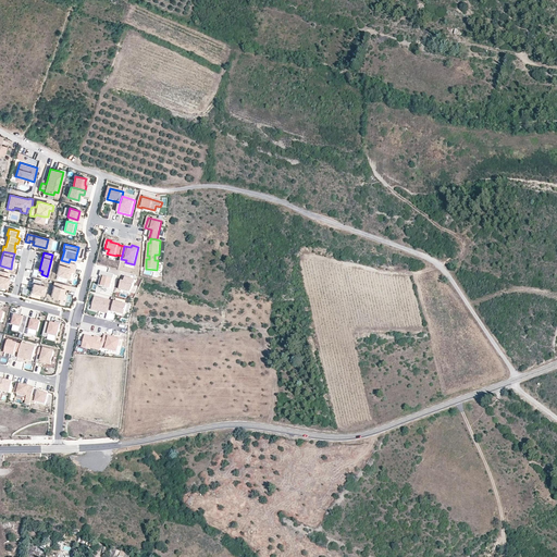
[(61,260),(60,260),(57,274),(69,277),(70,272),(71,268),(74,269),(75,264),(69,262),(61,260)]
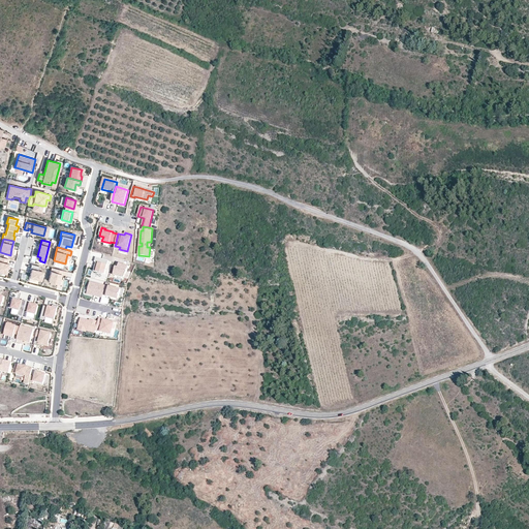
[(110,261),(96,257),(95,262),(96,262),(94,272),(106,275),(110,261)]
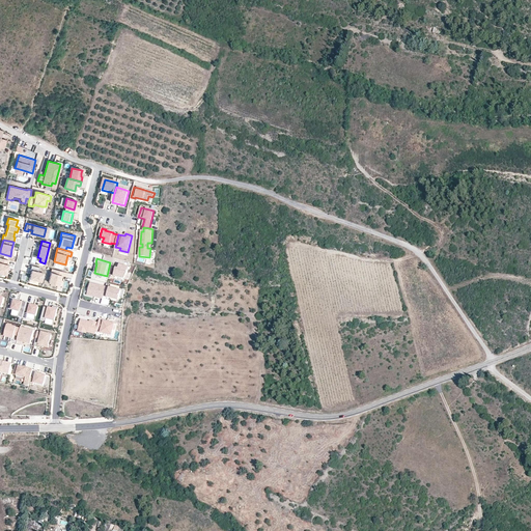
[(115,268),(113,276),(126,279),(129,267),(118,264),(117,269),(115,268)]
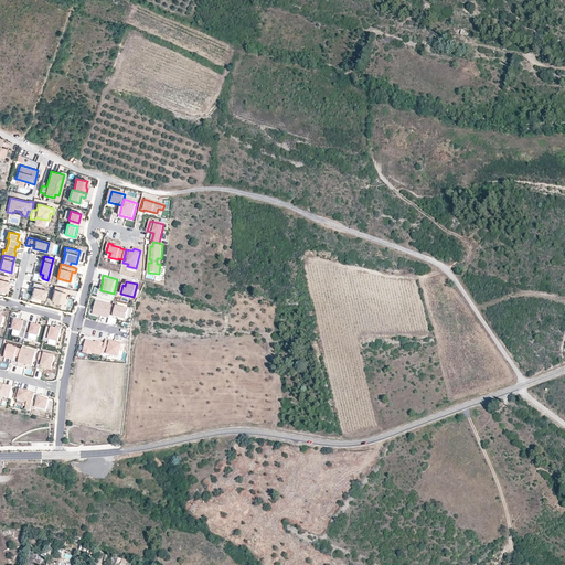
[(42,285),(33,283),(32,287),(33,287),(31,297),(42,299),(44,290),(41,289),(42,285)]
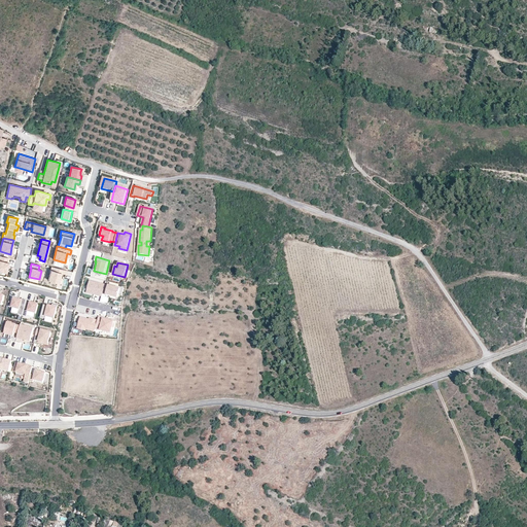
[(65,274),(66,271),(50,267),(47,280),(58,282),(61,273),(65,274)]
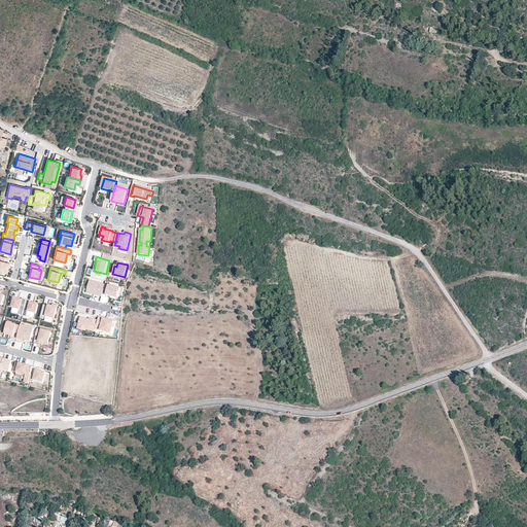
[(102,294),(105,284),(90,281),(86,292),(93,294),(93,292),(94,293),(94,294),(102,296),(102,294)]
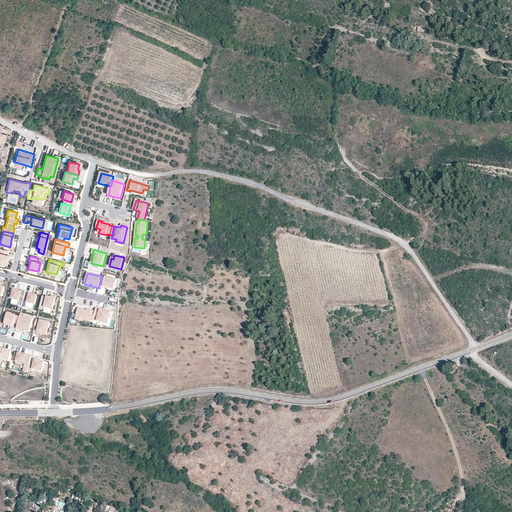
[(103,287),(114,290),(117,280),(102,276),(99,286),(103,287)]
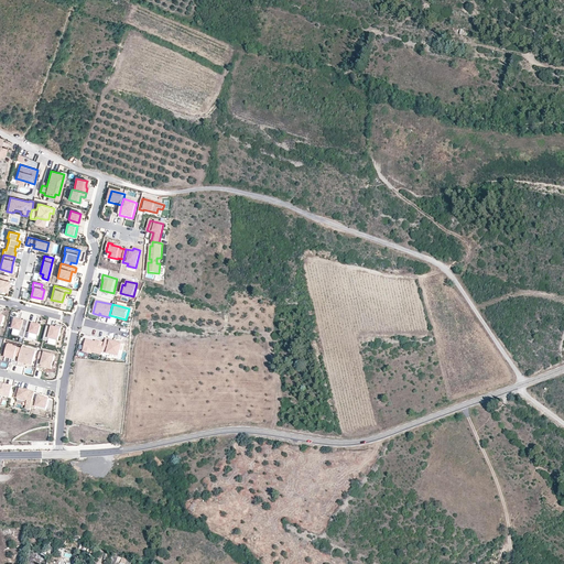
[(109,317),(107,323),(116,325),(117,318),(112,317),(114,316),(109,315),(109,317)]
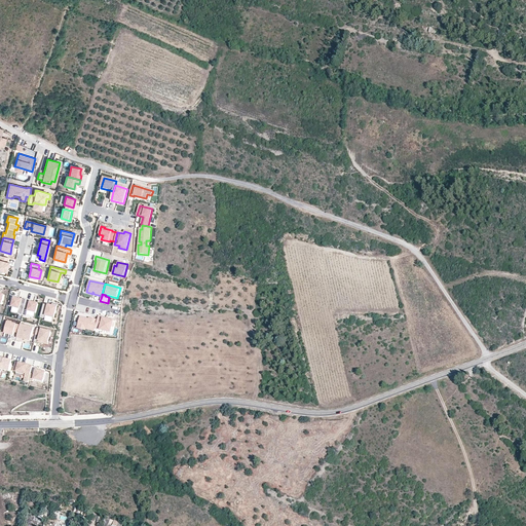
[(19,314),(23,315),(27,299),(23,298),(22,300),(14,298),(12,307),(20,309),(19,314)]
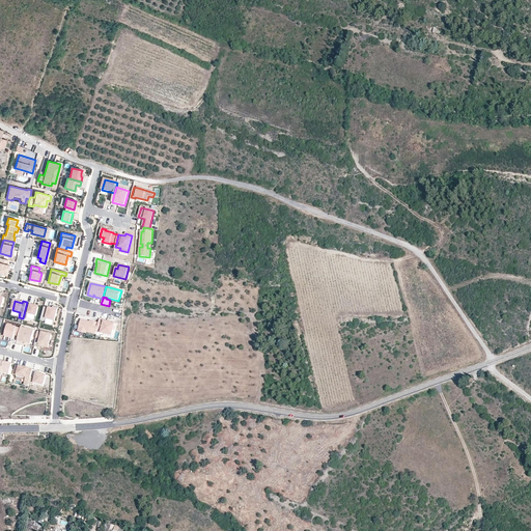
[(31,303),(27,302),(23,318),(27,319),(28,314),(36,316),(38,307),(31,305),(31,303)]
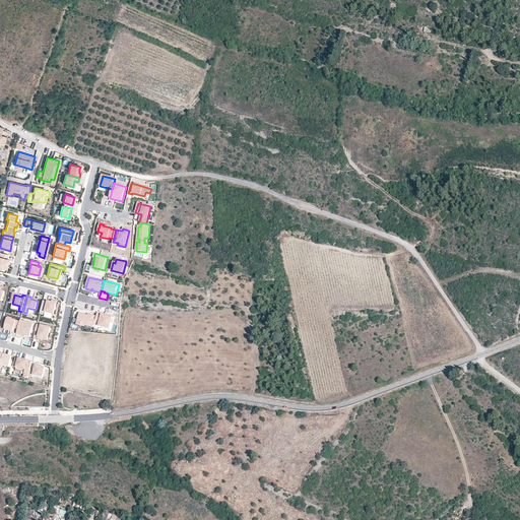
[(43,301),(40,313),(45,315),(46,312),(54,314),(57,302),(52,300),(51,303),(43,301)]
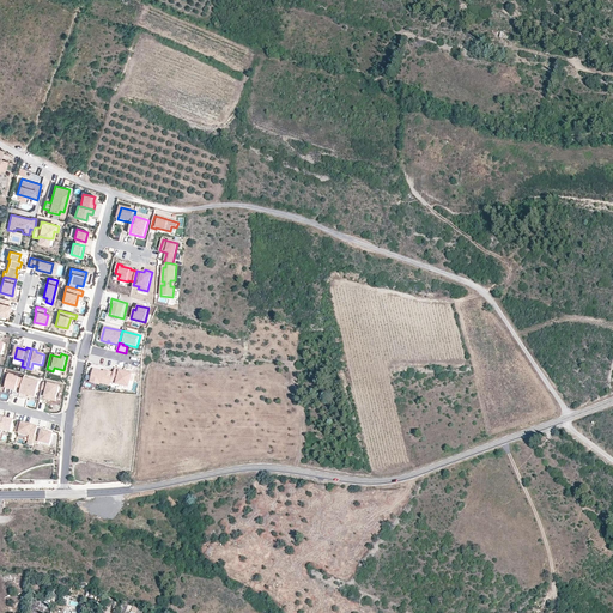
[(114,374),(111,383),(129,388),(131,382),(132,382),(134,374),(126,371),(126,374),(123,372),(123,371),(115,369),(114,374)]
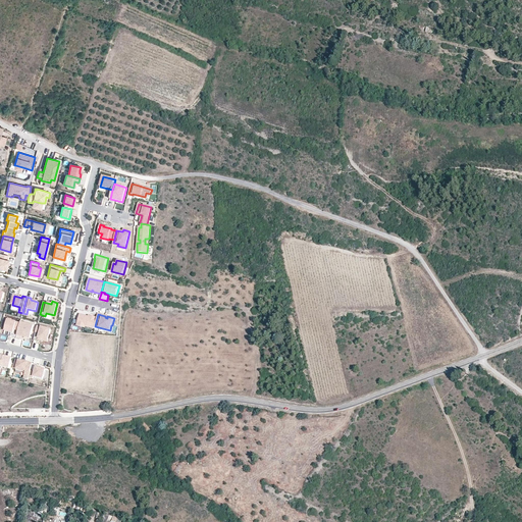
[(95,326),(97,318),(89,316),(89,317),(80,315),(76,325),(85,327),(85,326),(94,328),(95,326)]
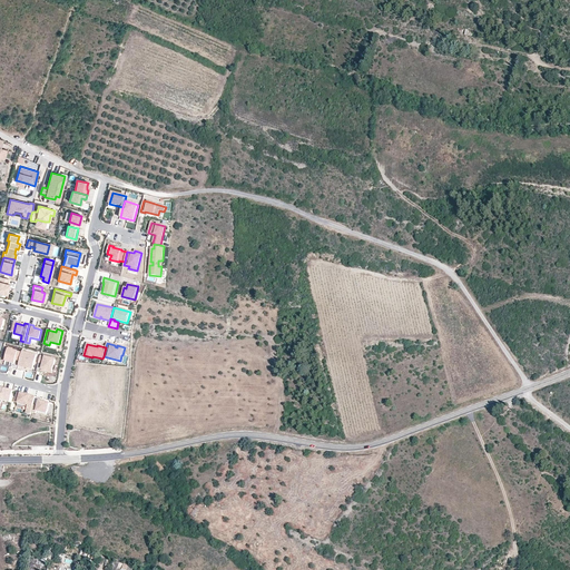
[(16,360),(20,361),(22,351),(9,347),(6,361),(15,363),(16,360)]
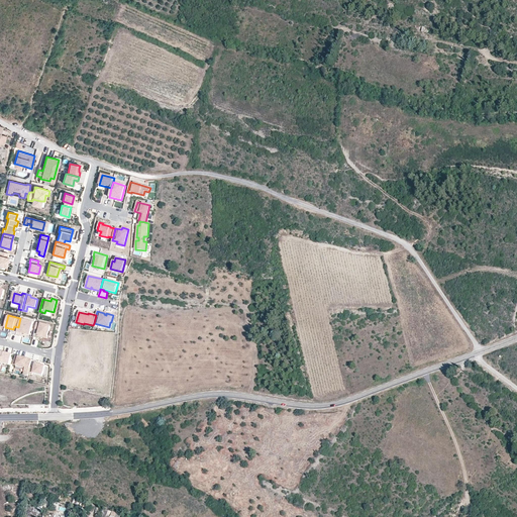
[(33,322),(20,318),(18,327),(16,332),(29,335),(33,322)]
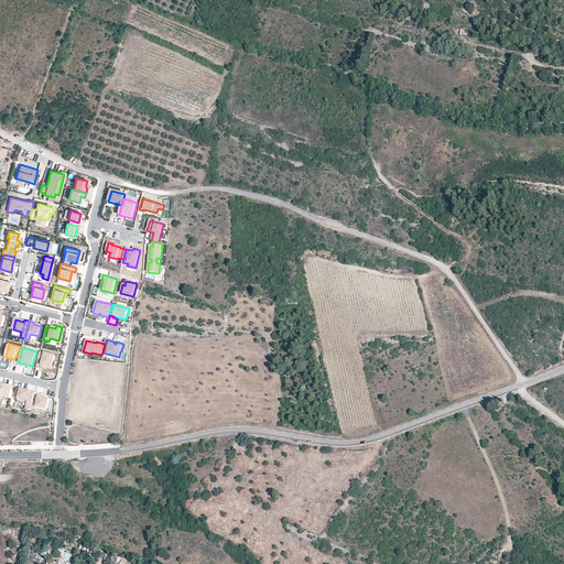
[(40,353),(36,368),(45,370),(45,368),(52,370),(55,356),(40,353)]
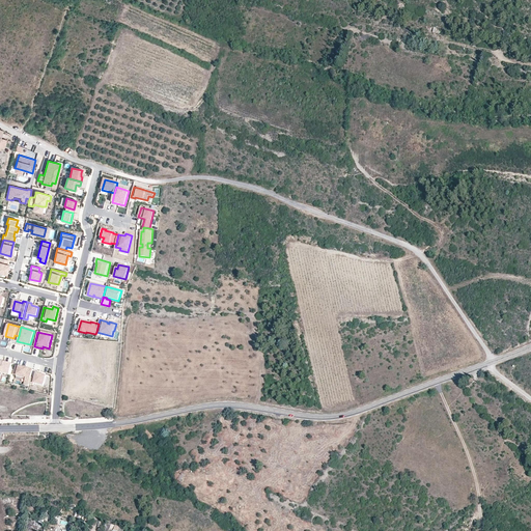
[(12,363),(3,361),(0,371),(9,374),(12,363)]
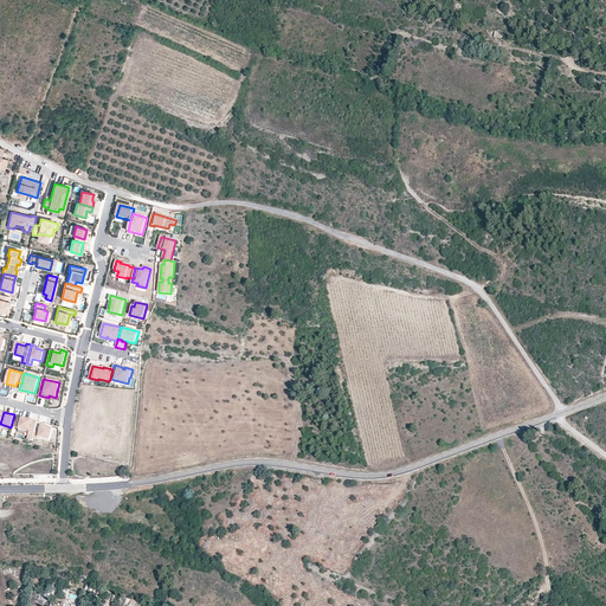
[(38,421),(19,417),(15,427),(30,431),(27,439),(33,440),(33,439),(36,431),(38,421)]
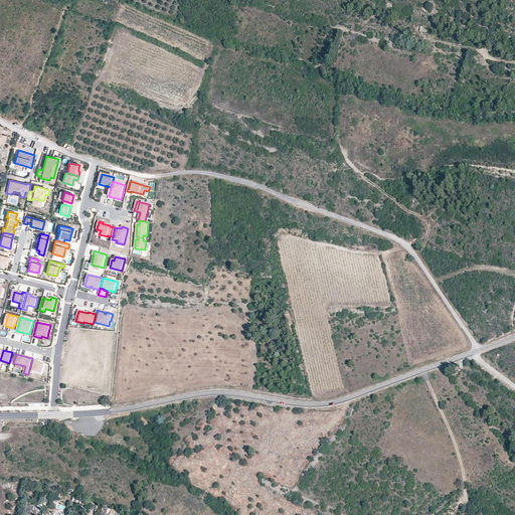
[(34,367),(30,366),(28,373),(32,374),(33,372),(42,374),(44,365),(35,362),(34,367)]
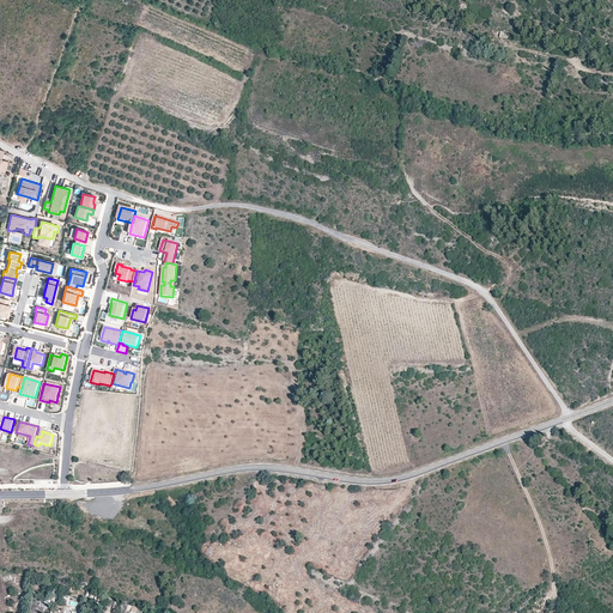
[(86,595),(97,600),(99,595),(89,590),(86,595)]
